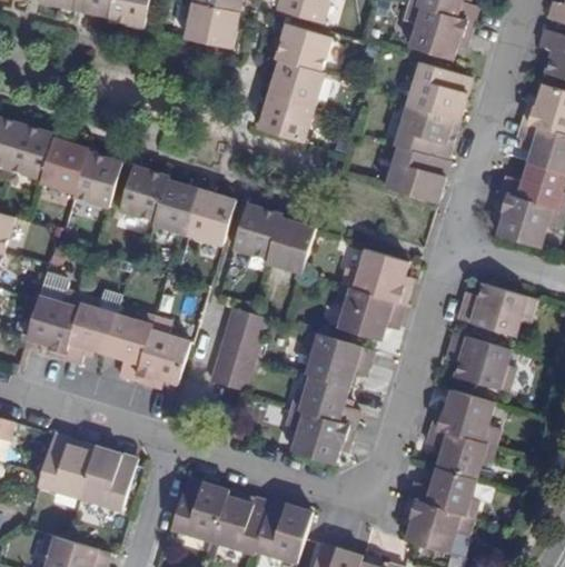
[(36,0),(36,2),(72,10),(73,0),(36,0)]
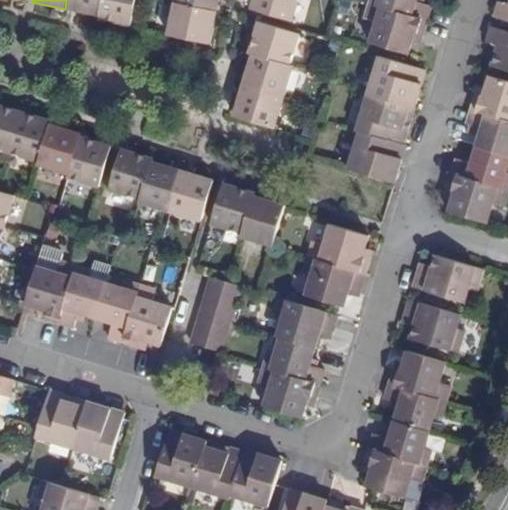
[(66,0),(65,9),(95,15),(97,0),(66,0)]
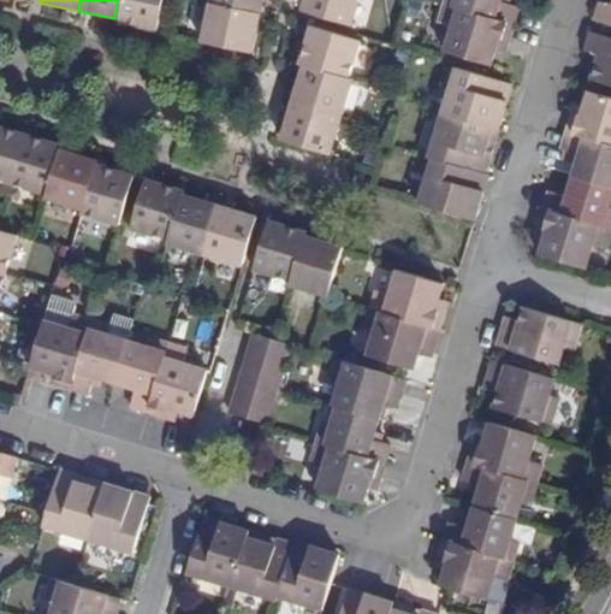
[(152,28),(156,0),(117,0),(114,18),(113,21),(138,25),(152,28)]
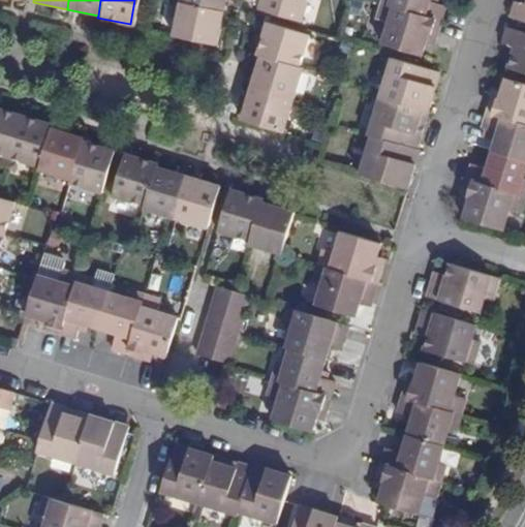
[(177,0),(176,3),(219,11),(219,10),(220,2),(220,0),(177,0)]
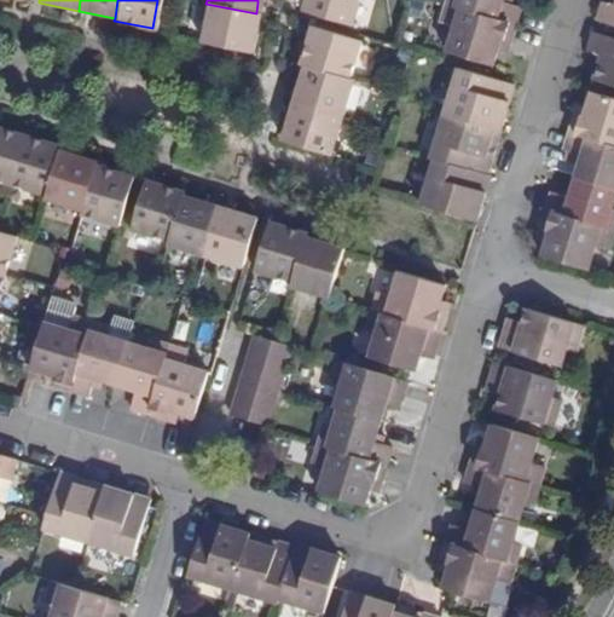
[(346,24),(353,0),(302,0),(300,7),(299,10),(312,15),(346,24)]
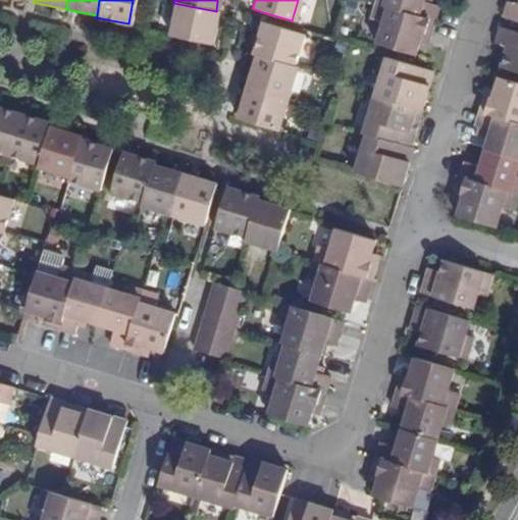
[(372,0),(371,4),(428,20),(432,5),(419,1),(418,0),(372,0)]
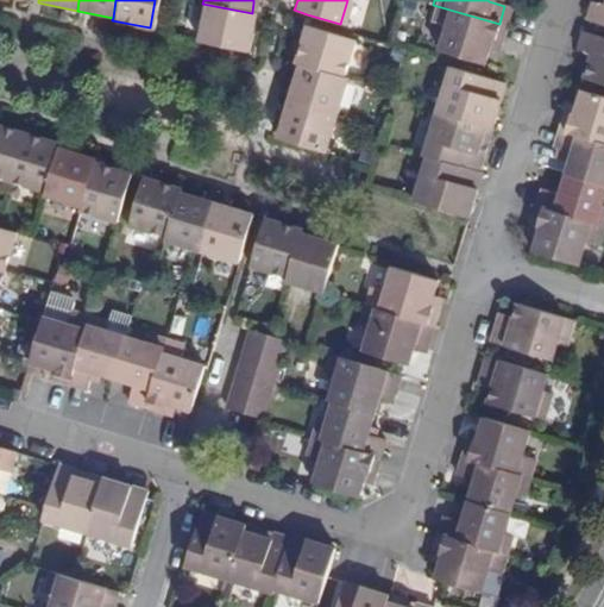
[(195,42),(244,52),(252,13),(202,4),(195,42)]
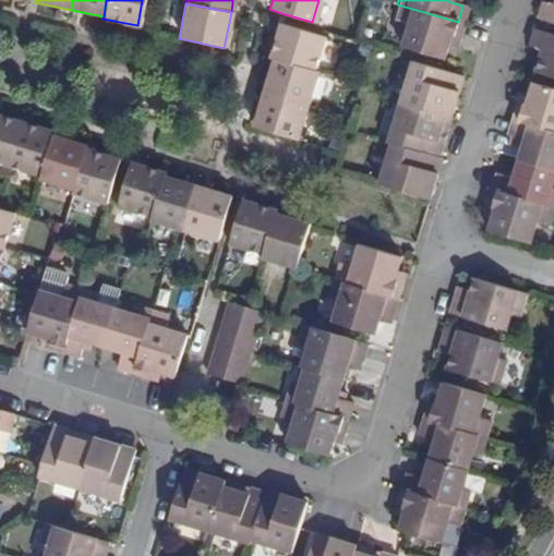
[(534,21),(553,26),(553,8),(539,3),(534,21)]
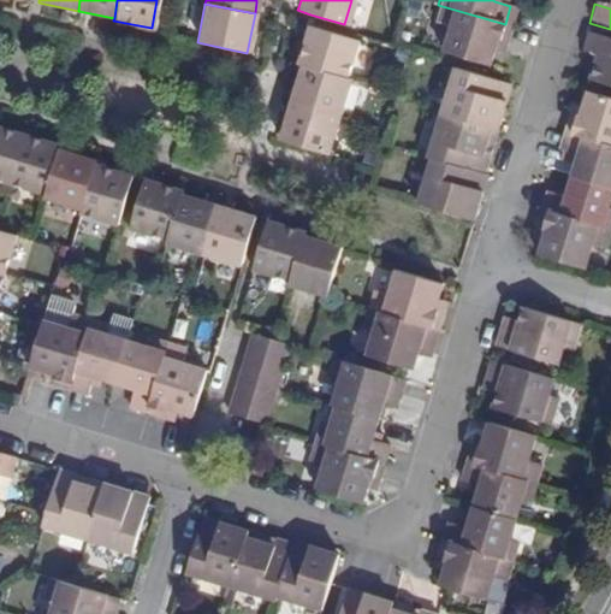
[(500,42),(505,24),(438,5),(433,25),(444,29),(438,51),(484,64),(487,51),(486,46),(487,37),(500,42)]
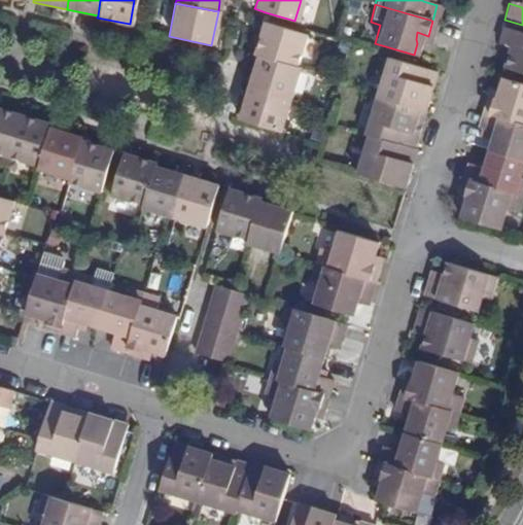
[(253,54),(255,55),(293,66),(303,35),(263,23),(262,26),(259,34),(253,54)]
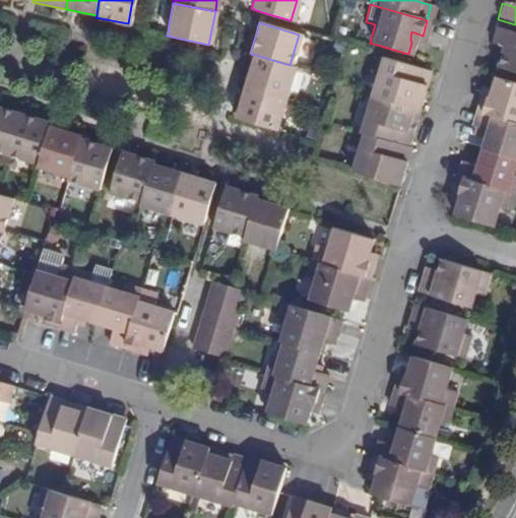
[(495,68),(515,73),(515,35),(495,28),(491,43),(505,48),(503,57),(499,57),(495,68)]
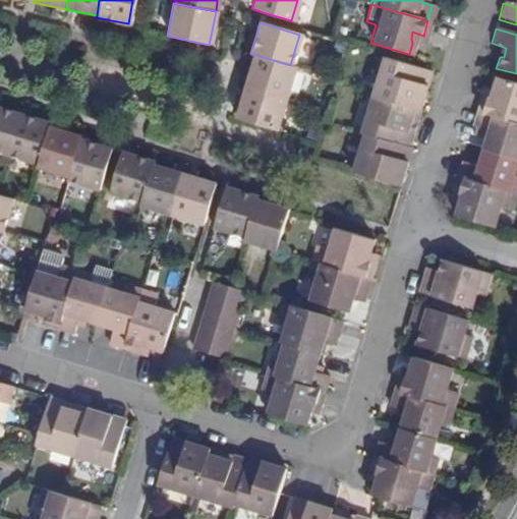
[(420,46),(423,36),(412,32),(411,39),(412,43),(420,46)]
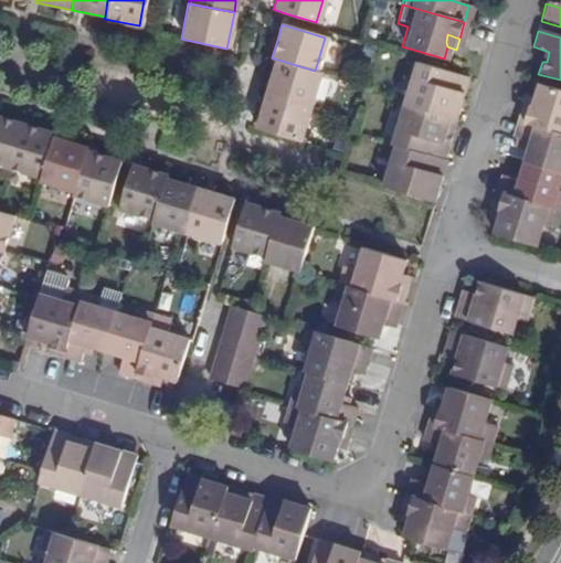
[(264,92),(308,106),(318,72),(315,71),(274,59),(264,92)]
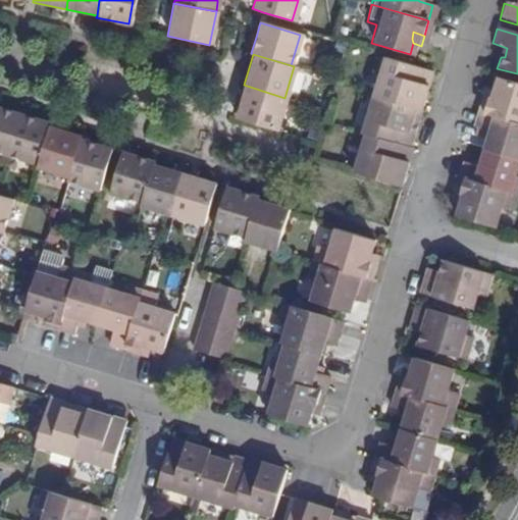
[(417,99),(422,100),(430,72),(384,58),(374,95),(414,107),(417,99)]
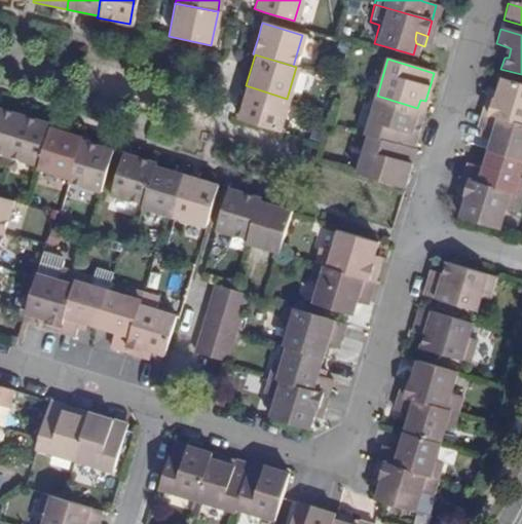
[(478,112),(521,124),(521,87),(495,80),(491,90),(494,95),(493,99),(483,97),(478,112)]
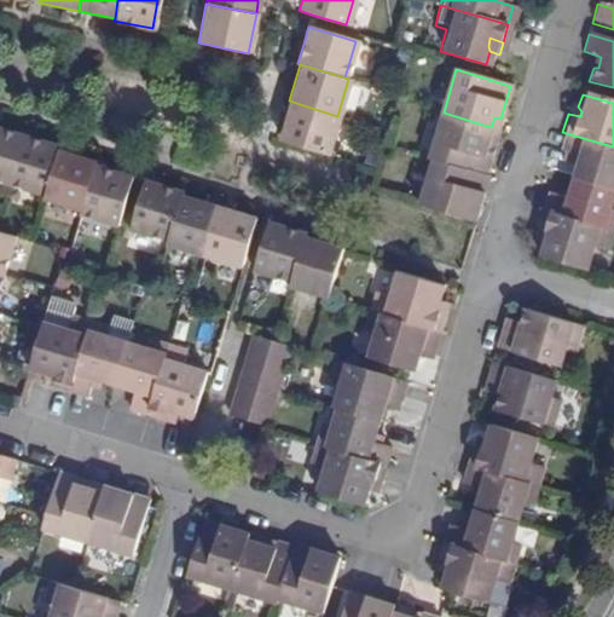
[(277,139),(326,154),(337,116),(289,101),(277,139)]
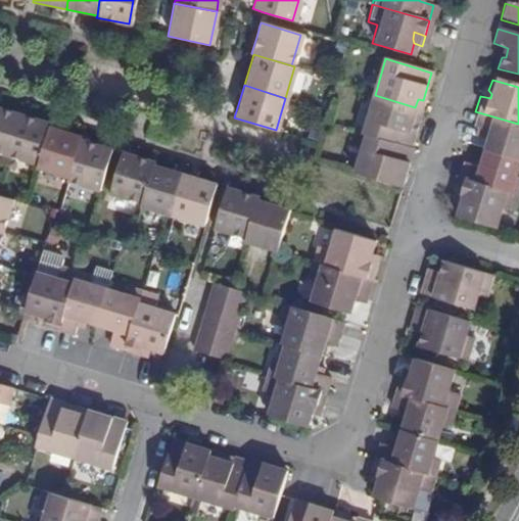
[(491,94),(488,90),(482,88),(480,96),(490,98),(491,94)]
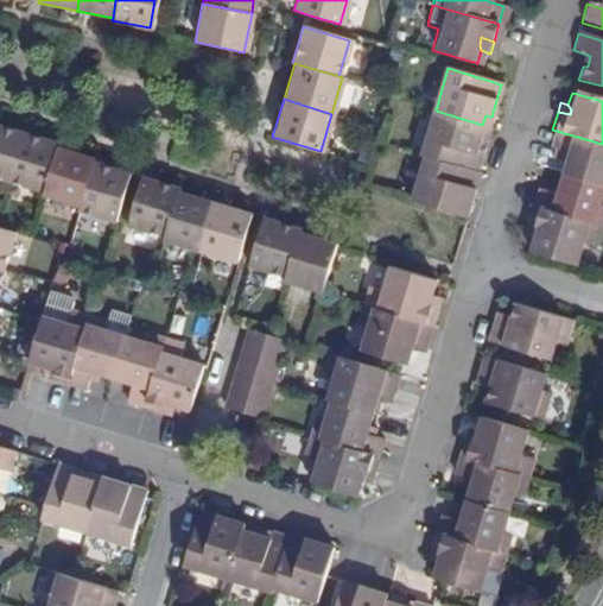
[(425,157),(475,172),(481,153),(474,152),(477,141),(484,143),(489,127),(482,125),(436,111),(421,156),(425,157)]
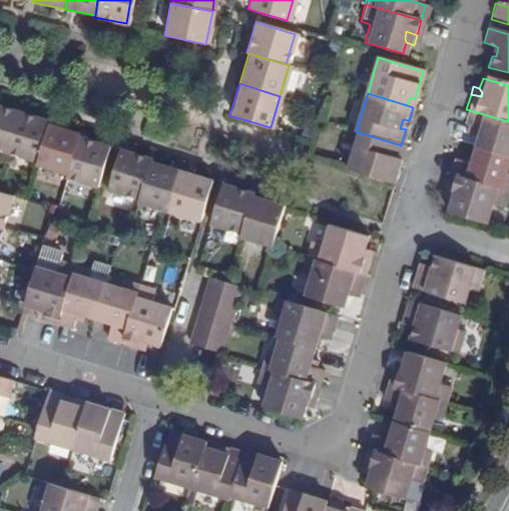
[(407,105),(413,107),(415,98),(410,97),(407,105)]
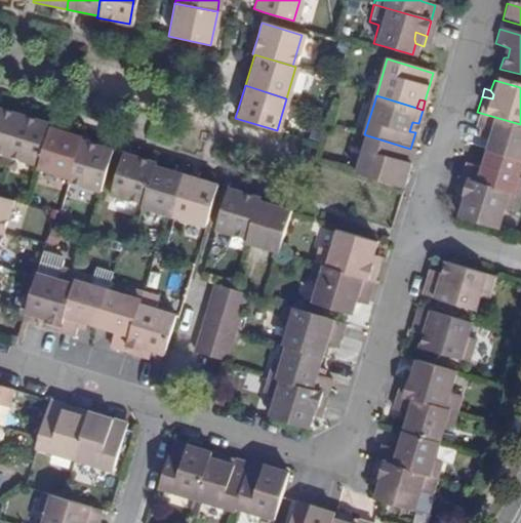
[(0,155),(6,157),(18,116),(0,111),(0,155)]
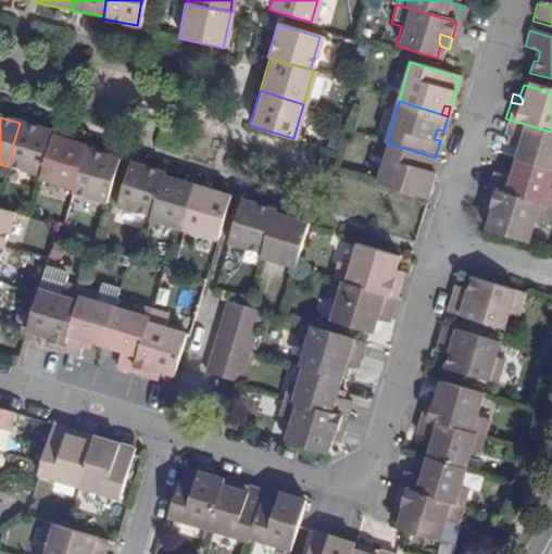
[(511,158),(548,168),(551,150),(551,131),(505,118),(501,134),(516,139),(511,158)]
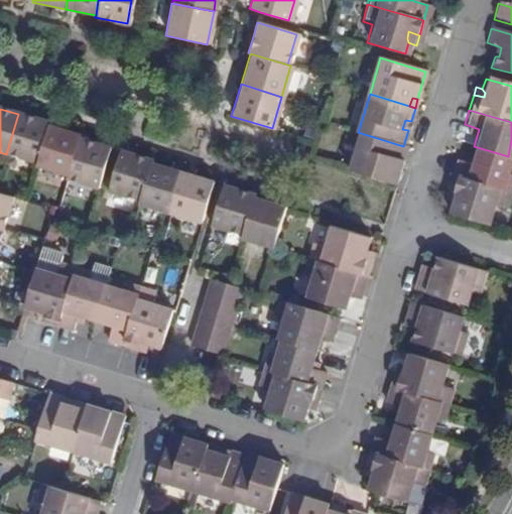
[(37,163),(48,125),(48,123),(46,122),(37,120),(18,114),(6,154),(37,163)]
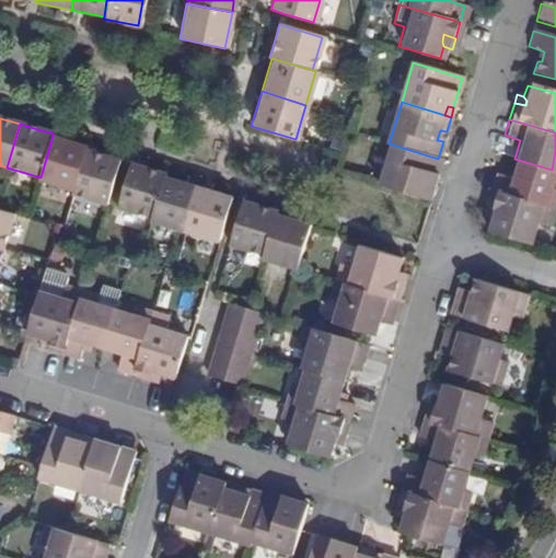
[(437,140),(443,141),(447,131),(440,130),(437,140)]
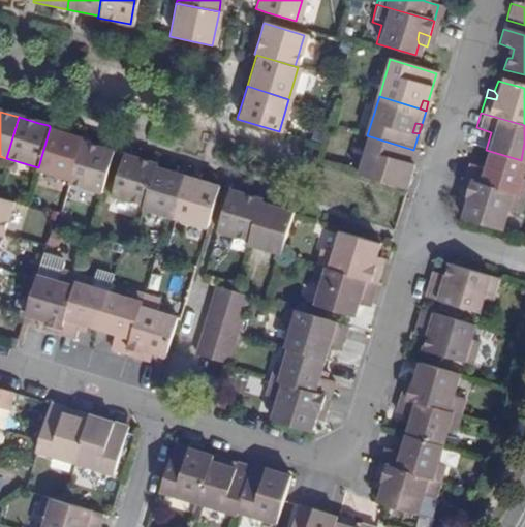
[(37,171),(68,180),(81,141),(82,138),(50,128),(38,167),(37,171)]
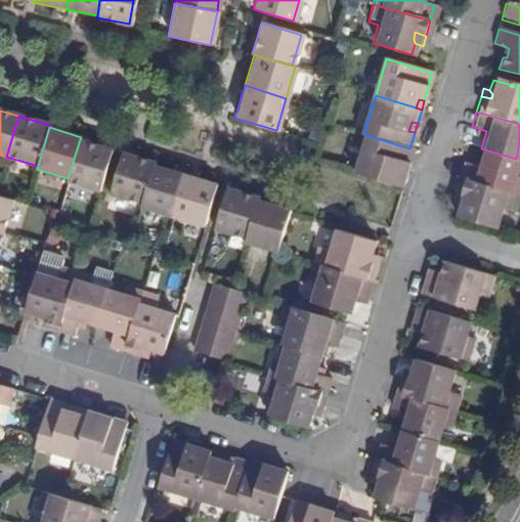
[(400,176),(405,178),(414,149),(409,148),(366,135),(356,174),(396,186),(400,176)]
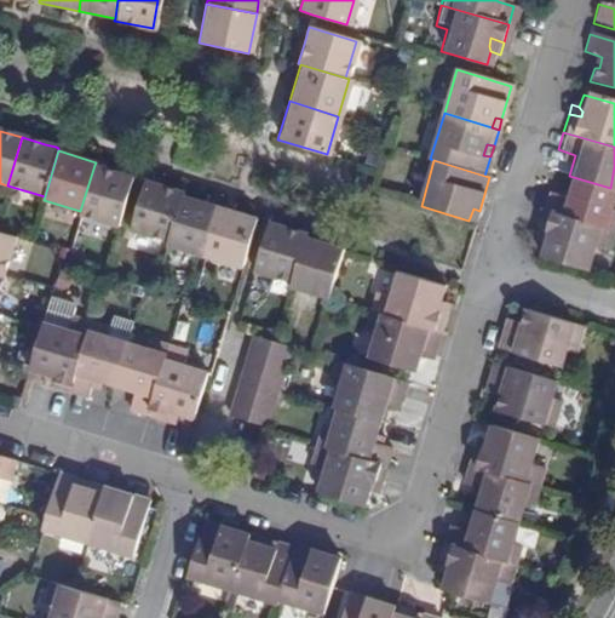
[(119,225),(133,178),(125,176),(115,172),(95,165),(80,211),(80,215),(119,225)]
